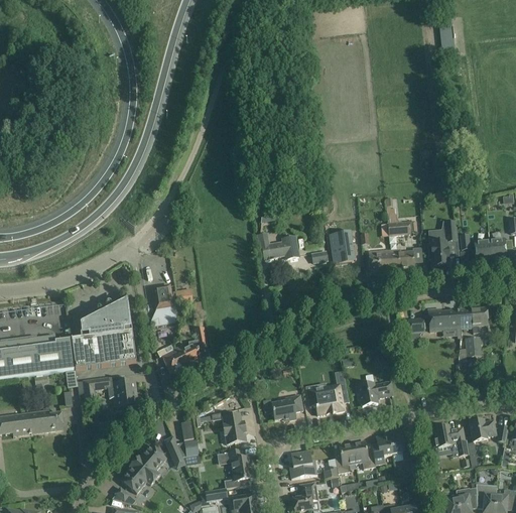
[(455,48),(452,23),(439,24),(442,49),(455,48)]
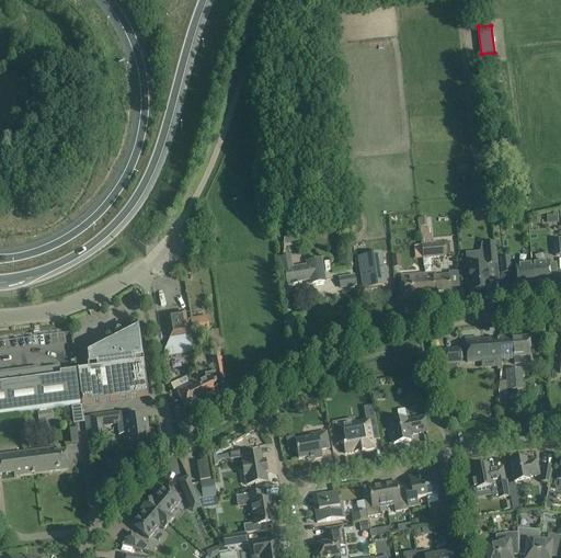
[(488,215),(488,205),(473,206),(474,215),(488,215)]
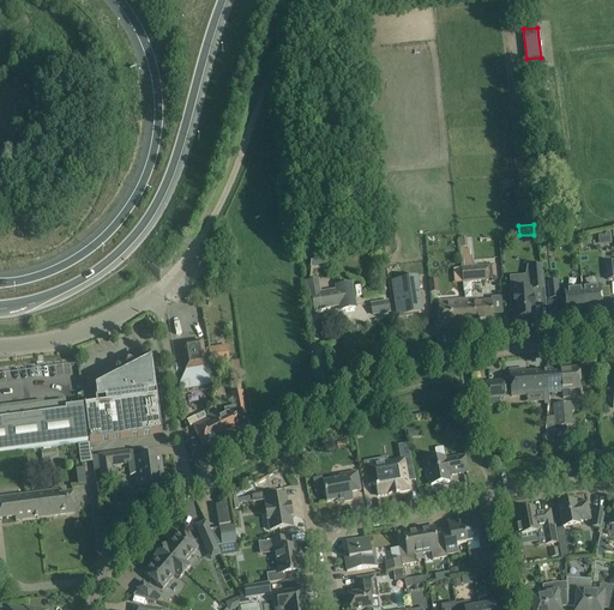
[(497,275),(495,263),(488,263),(474,264),(473,246),(459,247),(461,265),(462,265),(463,281),(488,278),(488,276),(497,275)]
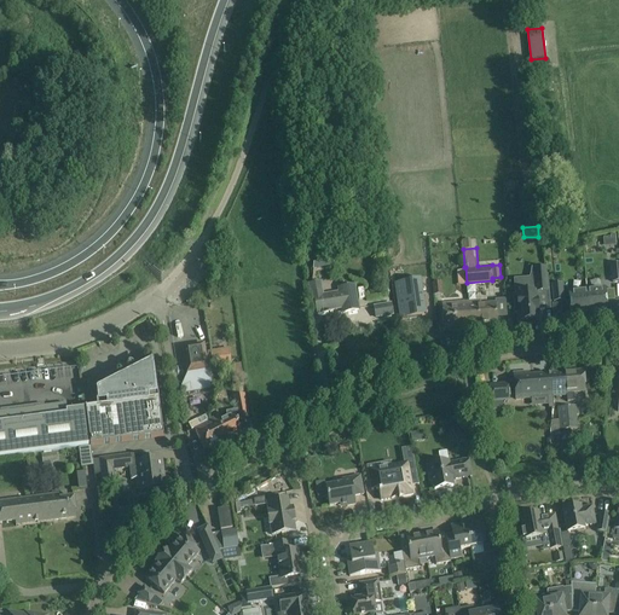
[(548,289),(545,265),(532,266),(528,289),(516,290),(516,293),(513,293),(514,311),(518,311),(519,319),(522,319),(522,321),(531,321),(531,318),(539,318),(537,289),(548,289)]
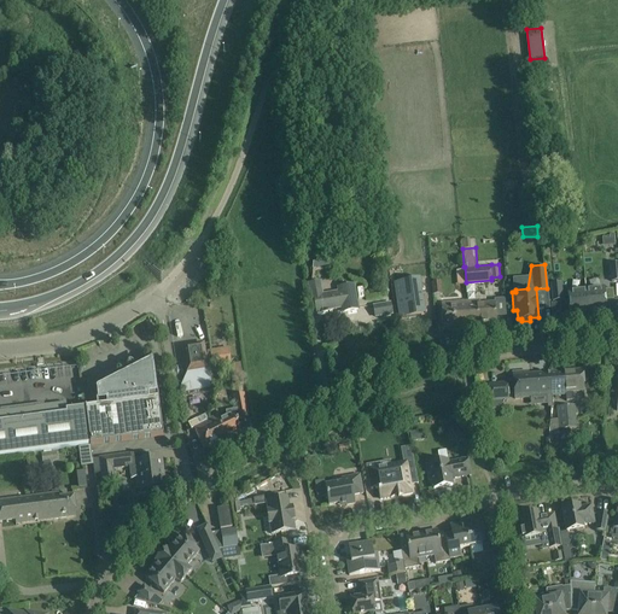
[(404,294),(398,296),(401,315),(425,311),(420,278),(402,280),(404,294)]
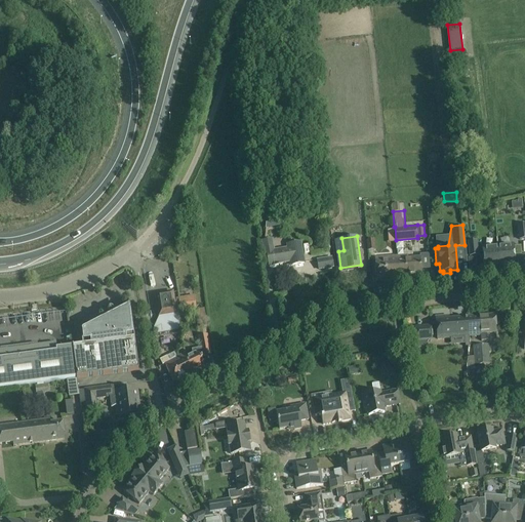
[(266,245),(268,252),(269,263),(292,258),(293,263),(304,261),(300,240),(287,242),(288,246),(274,248),(272,237),(261,239),(263,246),(266,245)]
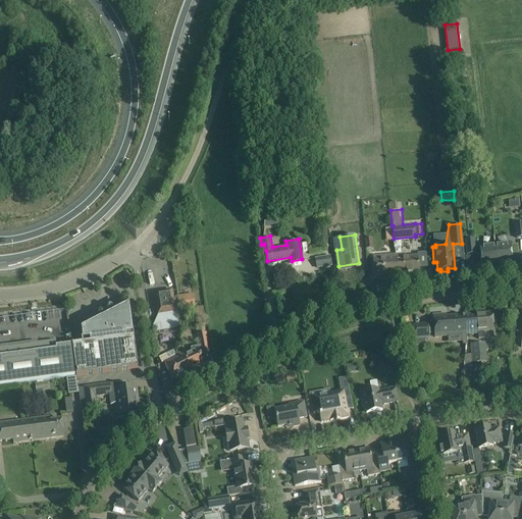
[(372,236),(365,236),(365,247),(373,246),(372,236)]
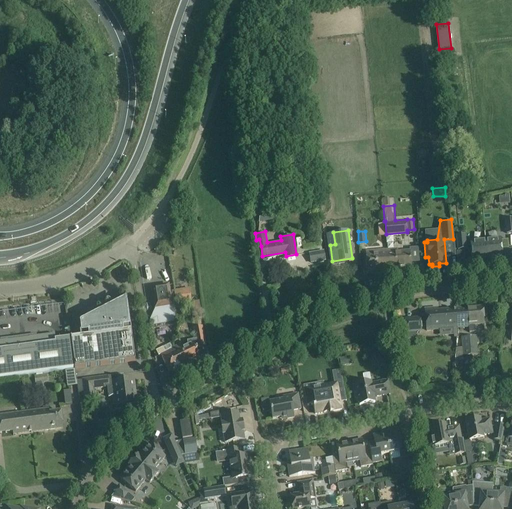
[(465,232),(457,233),(458,247),(466,246),(465,232)]
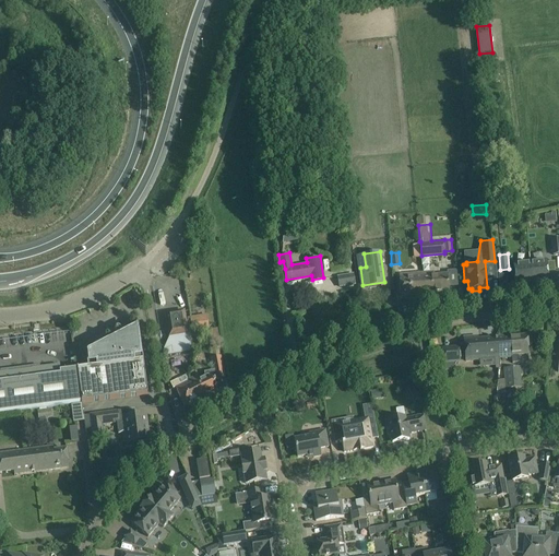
[(546,258),(530,259),(533,285),(548,284),(547,270),(549,270),(556,269),(555,260),(546,261),(546,258)]
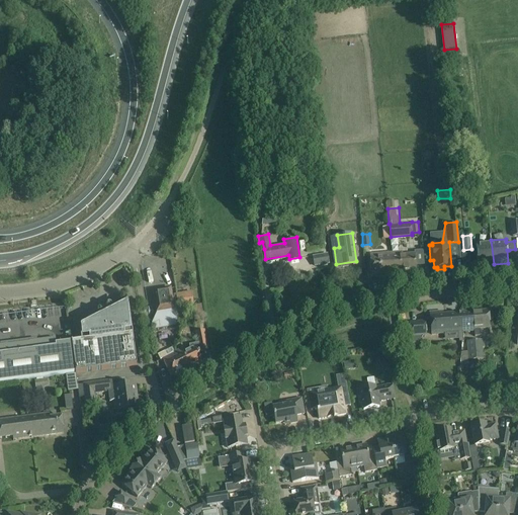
[(494,264),(491,240),(476,242),(478,265),(494,264)]
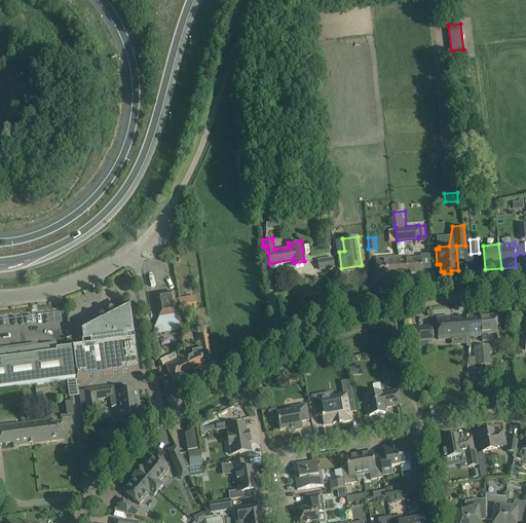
[(400,274),(398,254),(375,256),(377,276),(400,274)]
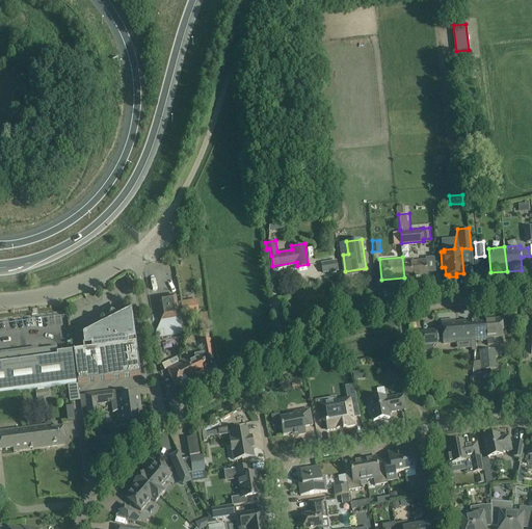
[(413,257),(402,257),(404,278),(427,275),(426,258),(413,260),(413,257)]
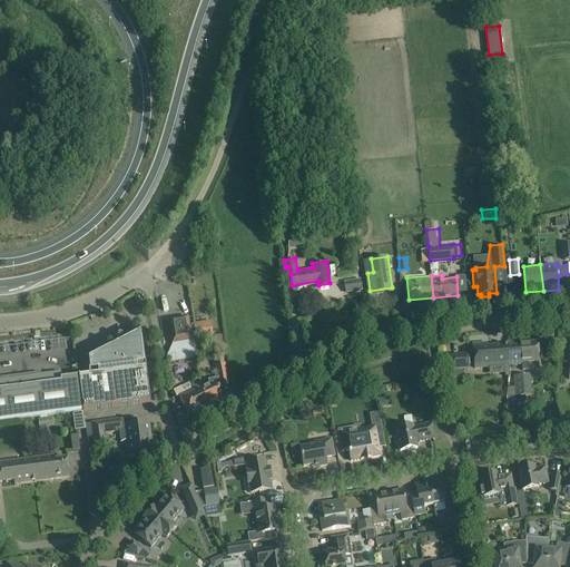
[(360,277),(344,280),(346,290),(362,286),(360,277)]
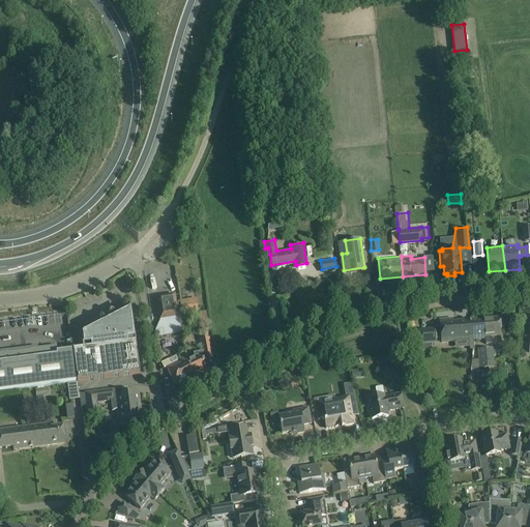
[(160,316),(155,327),(156,334),(184,330),(181,313),(177,314),(174,293),(157,295),(160,316)]
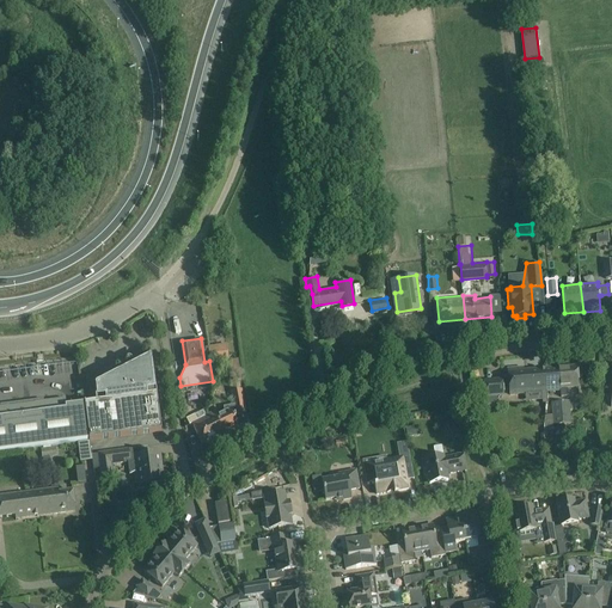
[(208,344),(210,361),(228,357),(226,342),(208,344)]
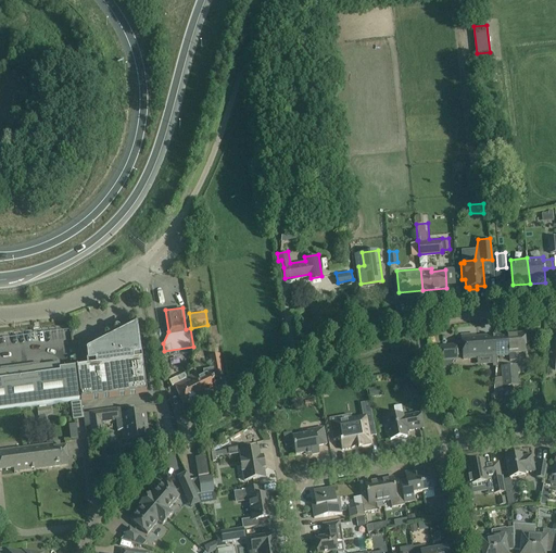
[(137,317),(137,318),(136,319),(136,321),(134,323),(133,324),(131,325),(122,330),(119,326),(118,325),(116,324),(115,325),(114,327),(114,328),(116,332),(85,349),(87,363),(77,365),(81,398),(147,389),(137,317)]
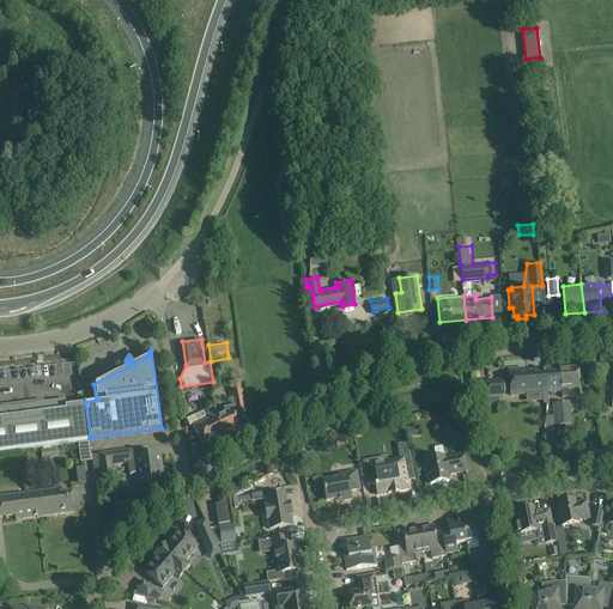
[(523,365),(508,366),(510,393),(541,390),(542,401),(548,401),(547,389),(548,389),(546,367),(525,369),(523,365)]
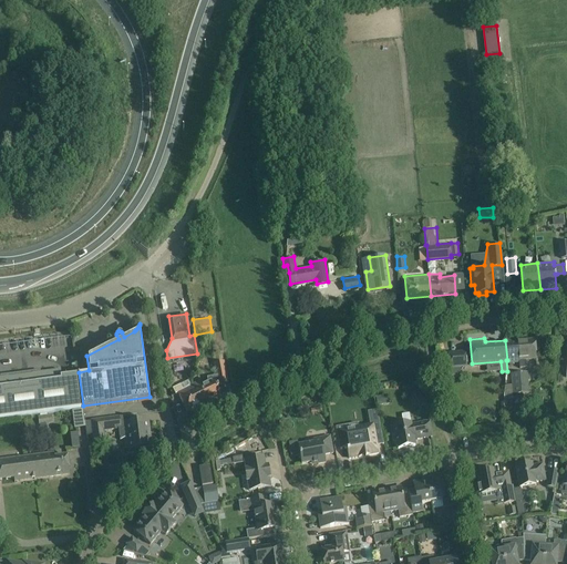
[(505,340),(507,360),(519,359),(519,366),(526,365),(526,357),(536,356),(534,338),(505,340)]
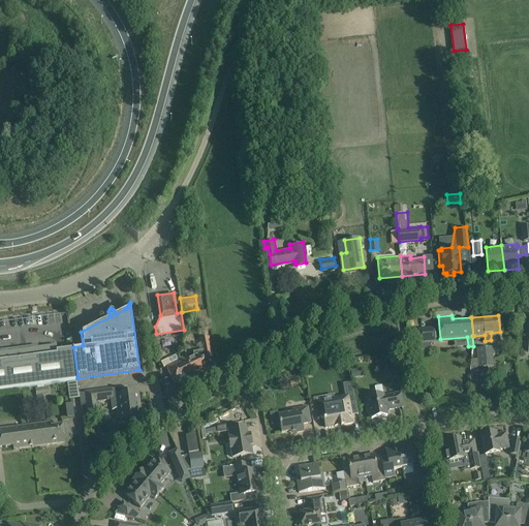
[(434,326),(418,328),(419,341),(435,339),(434,326)]
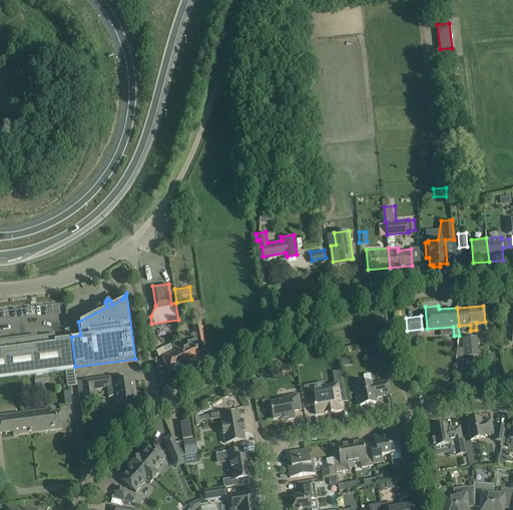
[(181,343),(174,347),(180,358),(185,356),(187,361),(199,355),(195,346),(197,345),(197,347),(206,345),(203,325),(194,327),(196,338),(187,339),(188,344),(183,346),(181,343)]
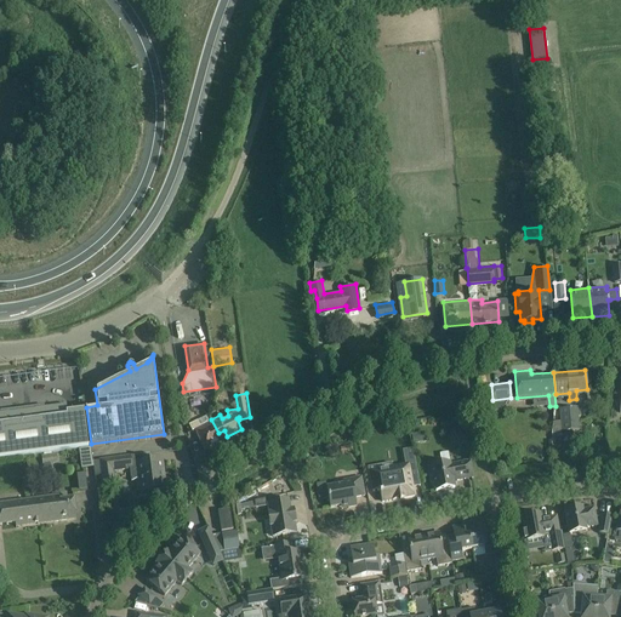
[(86,407),(86,406),(67,409),(67,401),(44,405),(35,406),(34,410),(12,412),(10,410),(0,411),(0,410),(0,455),(26,452),(28,452),(79,445),(90,444),(91,444),(86,407)]
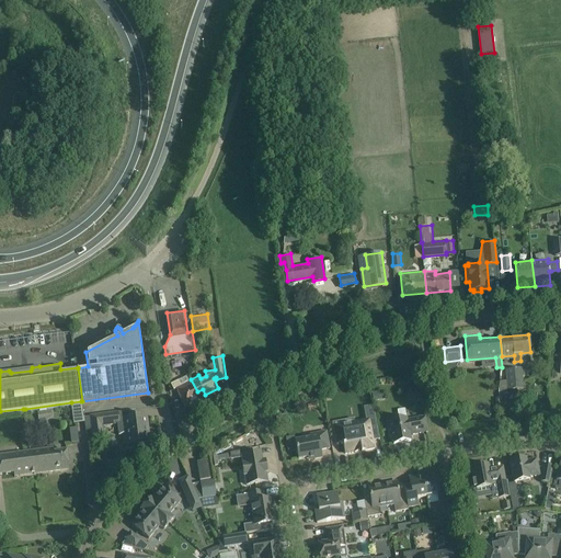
[(522,366),(505,367),(507,388),(523,387),(522,366)]
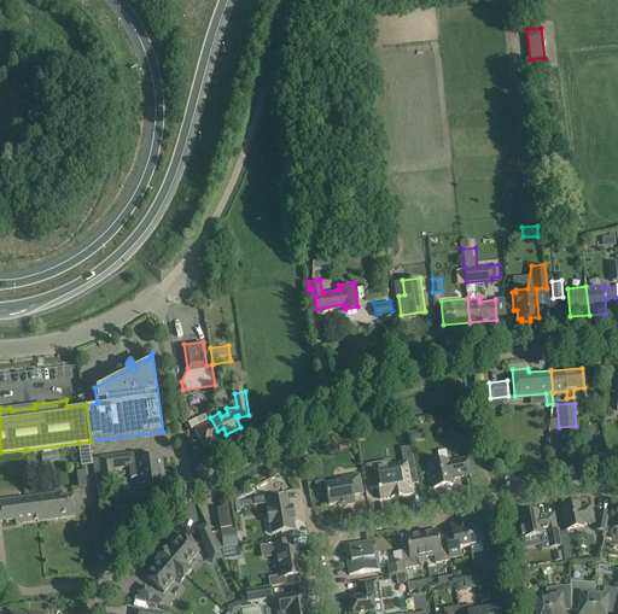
[(217,431),(210,417),(208,417),(205,413),(188,420),(191,427),(193,426),(204,445),(226,434),(223,428),(217,431)]
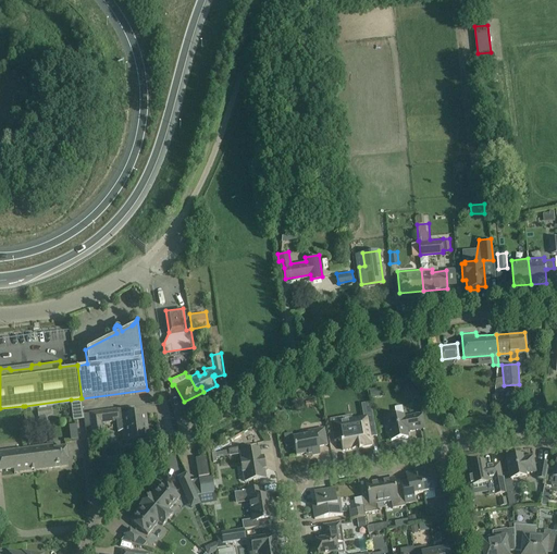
[(415,390),(412,381),(404,383),(405,392),(415,390)]
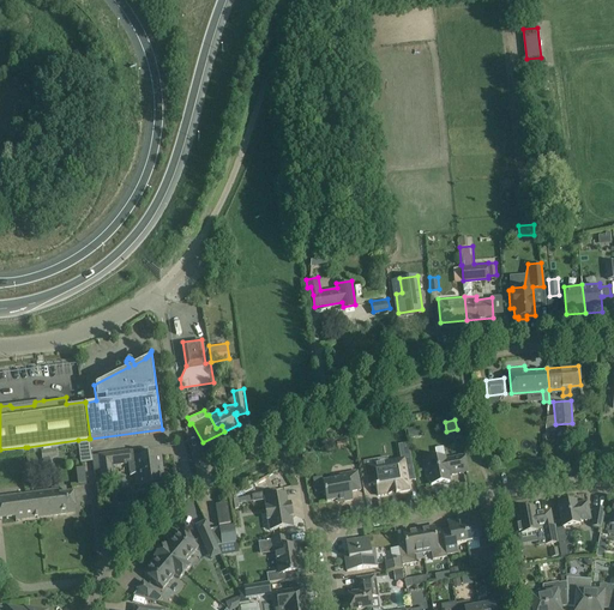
[(407,427),(396,428),(393,434),(397,440),(404,441),(408,438),(407,427)]
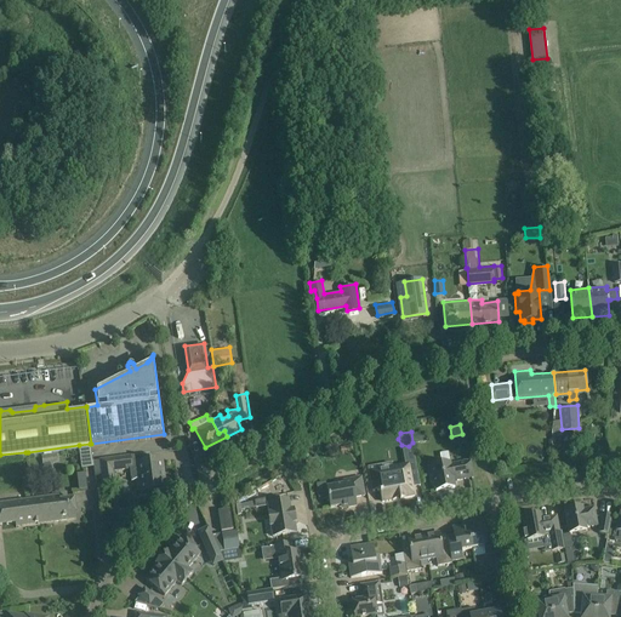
[(79,445),(81,467),(93,464),(93,460),(93,458),(92,458),(90,444),(79,445)]
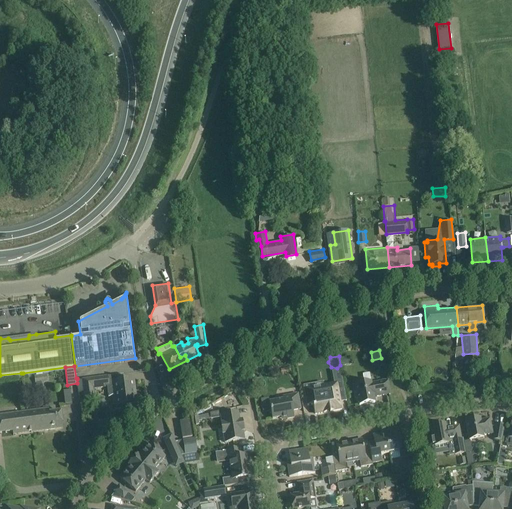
[(322,380),(304,383),(305,387),(306,393),(307,403),(313,402),(315,411),(342,406),(340,398),(345,398),(346,399),(341,367),(340,367),(340,368),(333,370),(333,369),(332,369),(335,381),(323,383),(322,380)]
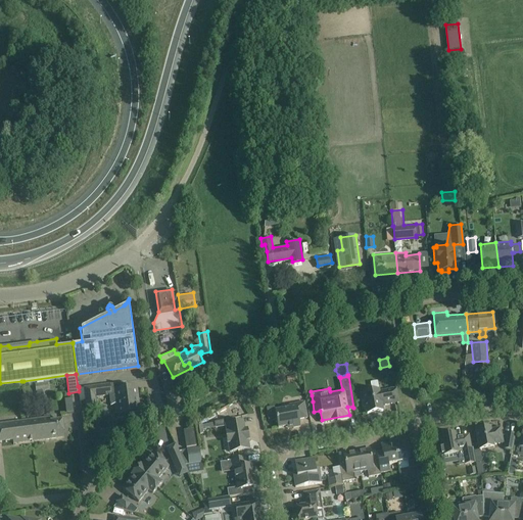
[(35,381),(36,389),(49,387),(48,379),(35,381)]
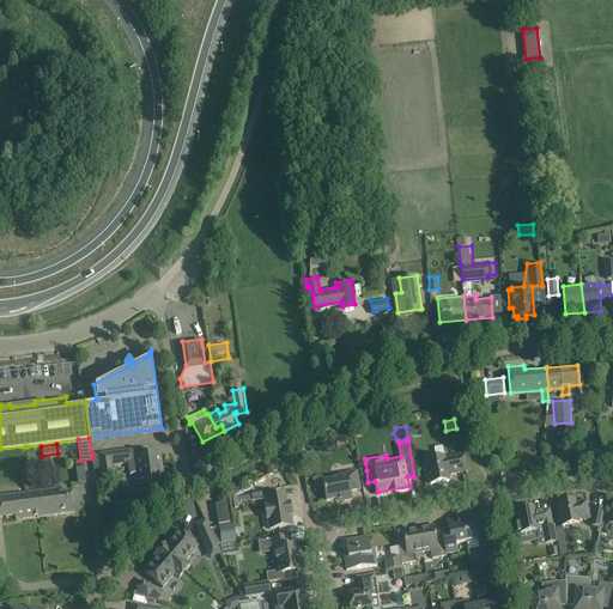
[(126,448),(98,451),(98,452),(92,454),(92,458),(93,466),(99,466),(101,475),(95,476),(96,482),(102,482),(101,477),(114,475),(113,462),(127,460),(126,448)]
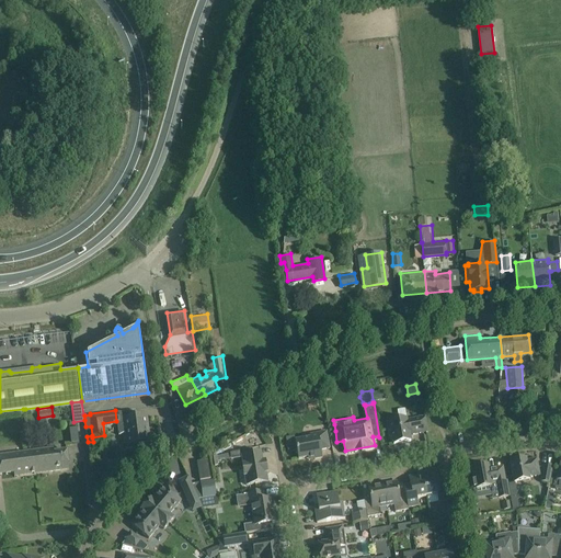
[(147,413),(116,417),(118,433),(125,430),(127,445),(139,444),(139,442),(148,441),(147,431),(149,430),(147,413)]
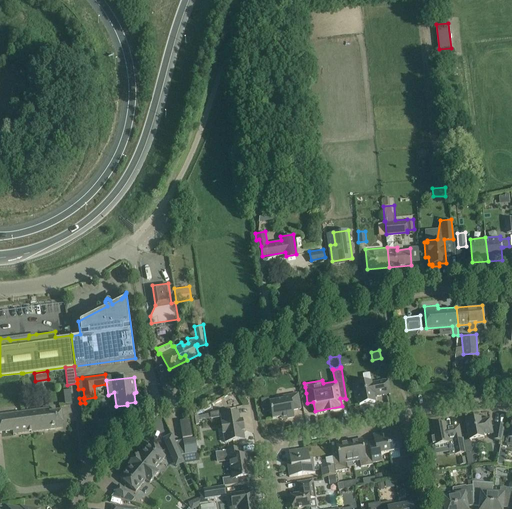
[(353,380),(353,381),(354,391),(357,390),(359,403),(375,400),(374,394),(390,392),(387,378),(371,381),(371,379),(364,380),(363,378),(353,380)]
